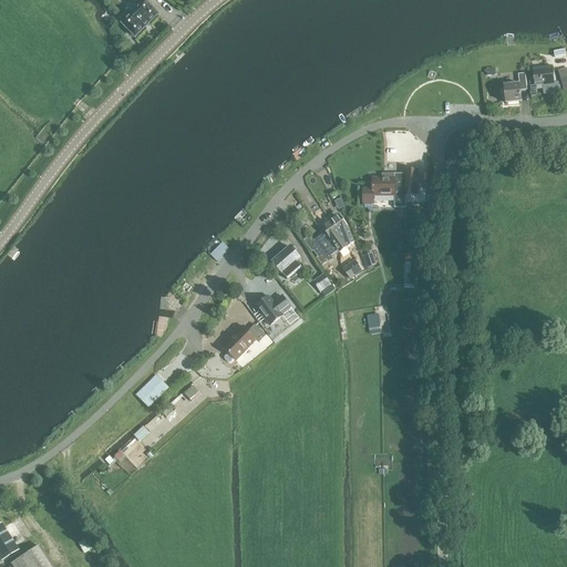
[(123,24),(135,38),(158,16),(145,2),(144,3),(141,0),(137,0),(119,19),(123,23),(123,24)]
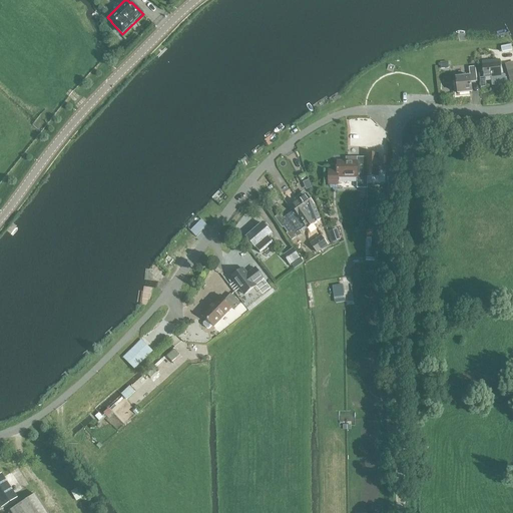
[(505,75),(501,75),(499,60),(482,62),(484,78),(491,77),(492,86),(506,84),(505,75)]
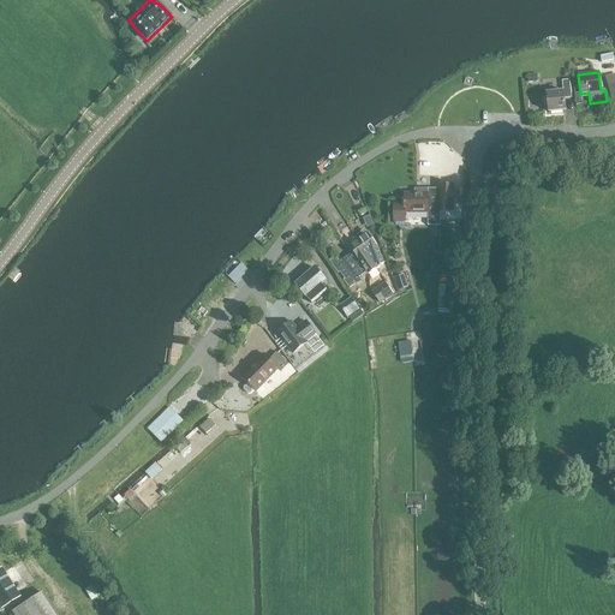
[(526,78),(530,85),(538,79),(535,73),(526,78)]
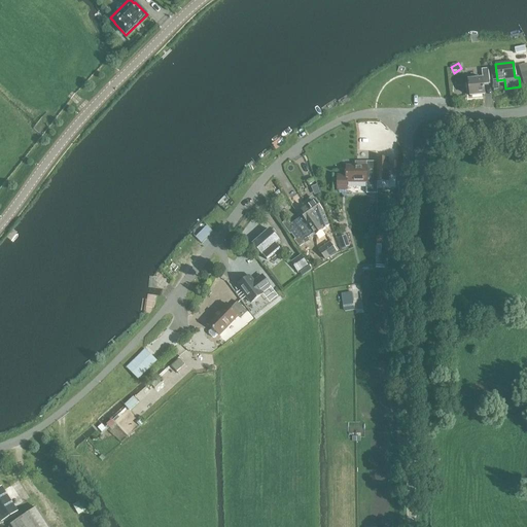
[(470,97),(485,95),(484,84),(490,83),(488,69),(482,70),(483,78),(468,80),(470,97)]
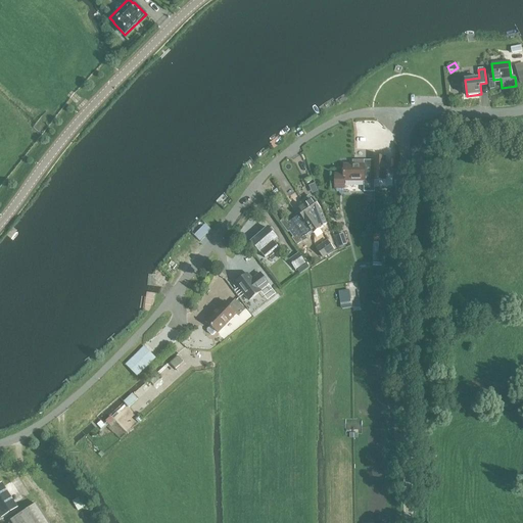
[(364,181),(364,191),(374,191),(374,180),(385,180),(385,157),(374,157),(374,161),(364,161),(364,181)]
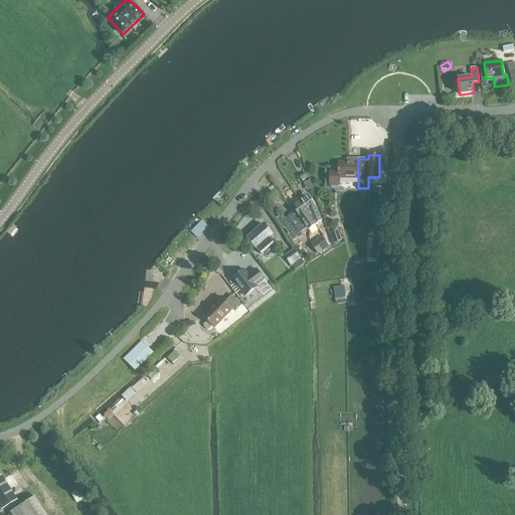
[(339,178),(358,178),(358,159),(348,159),(348,162),(338,162),(338,171),(330,171),(330,186),(339,186),(339,178)]
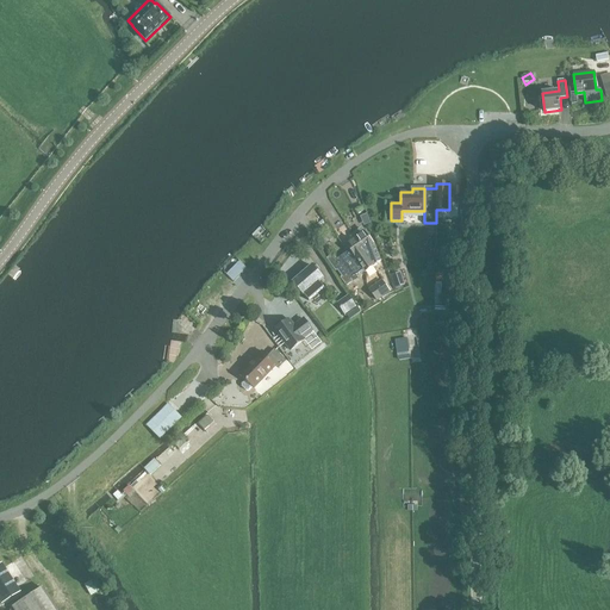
[(353,235),(355,238),(356,238),(365,251),(363,253),(372,263),(363,269),(366,273),(381,262),(374,246),(365,232),(363,232),(361,229),(353,235)]
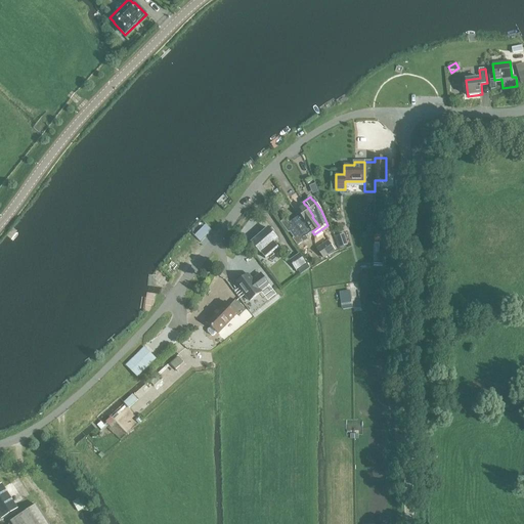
[(293,238),(298,246),(307,238),(305,236),(312,231),(319,226),(312,217),(313,216),(306,205),(305,205),(298,211),(301,215),(289,223),(286,219),(280,222),(289,233),(290,232),(294,238),(293,238)]
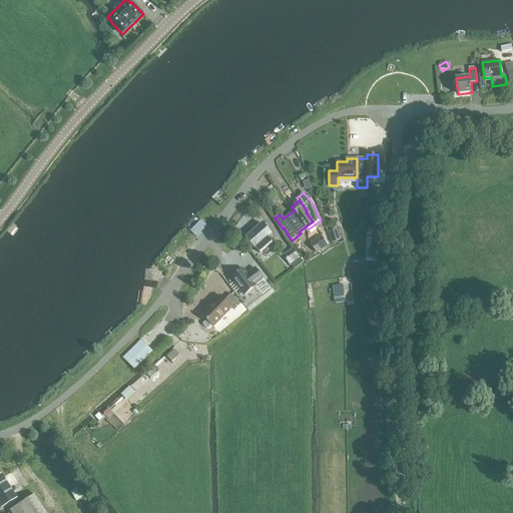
[(203,219),(191,230),(197,235),(208,224),(203,219)]
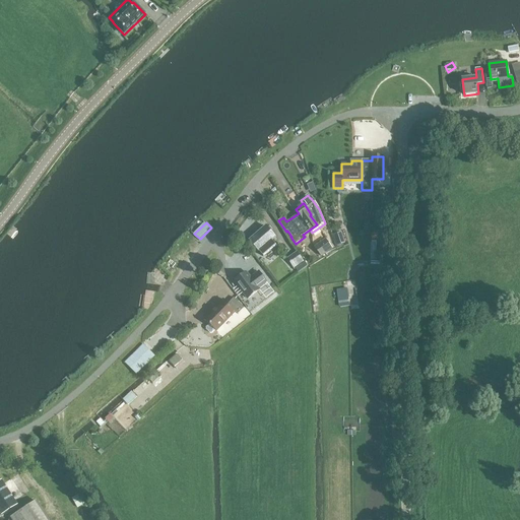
[(266,226),(259,233),(255,232),(254,235),(255,236),(250,241),(259,252),(260,252),(263,255),(275,245),(272,241),(276,238),(266,226)]
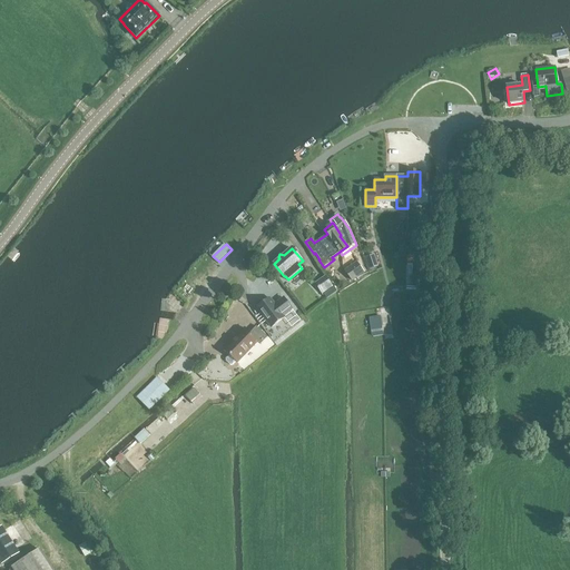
[(365,257),(370,269),(377,266),(373,254),(365,257)]
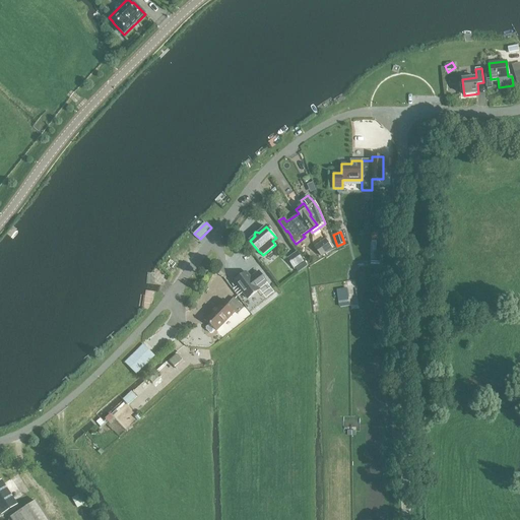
[(321,256),(332,248),(326,240),(315,247),(321,256)]
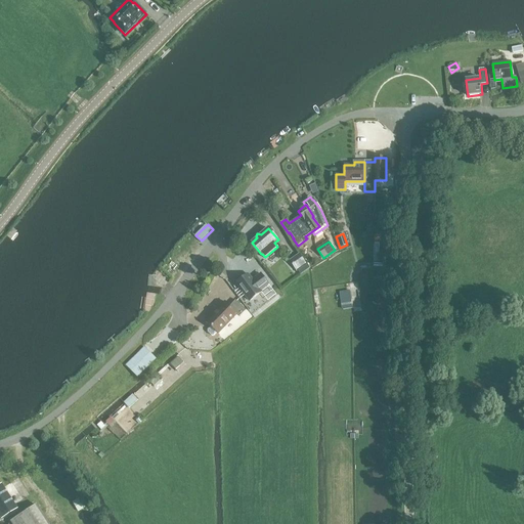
[(297,271),(306,265),(299,255),(290,261),(297,271)]
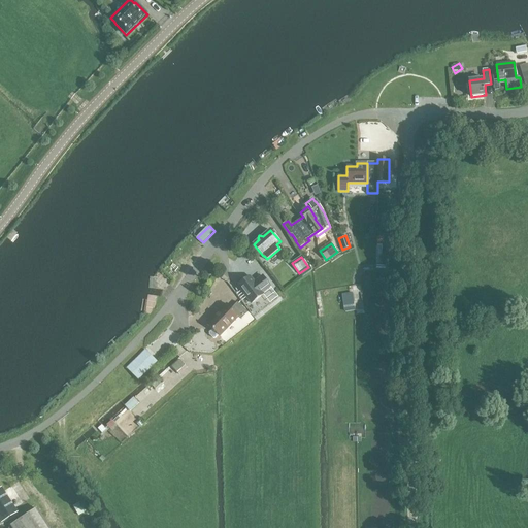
[(238,286),(252,303),(263,295),(262,293),(270,287),(263,276),(257,282),(258,282),(256,284),(251,277),(238,286)]
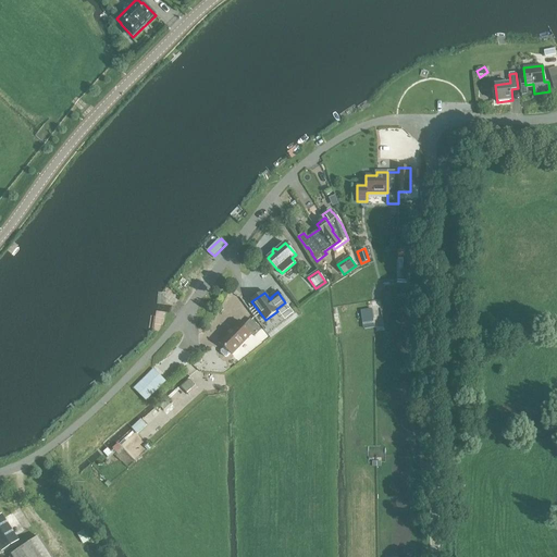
[(374,307),(363,308),(364,329),(376,326),(374,307)]
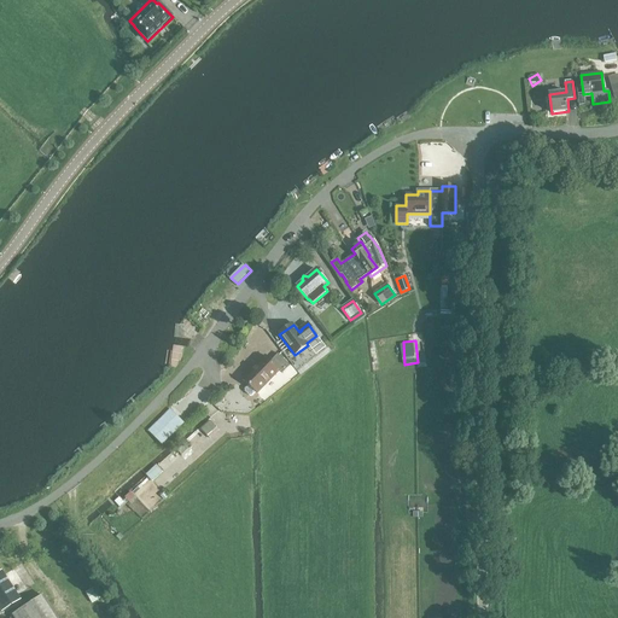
[(319,351),(312,343),(295,356),(302,365),(319,351)]
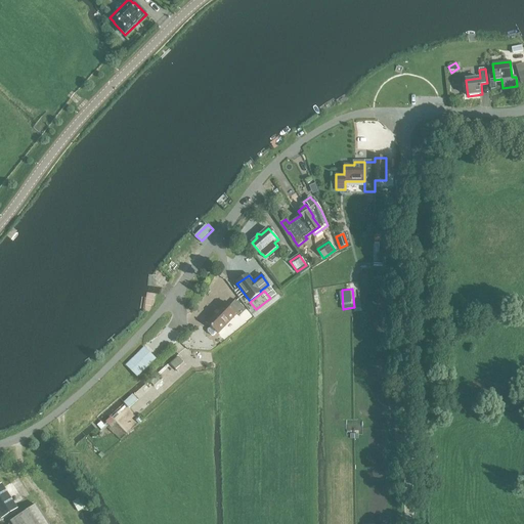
[(239,317),(246,310),(235,300),(229,307),(225,302),(206,322),(211,326),(208,331),(208,333),(212,336),(214,336),(217,333),(218,334),(236,314),(239,317)]
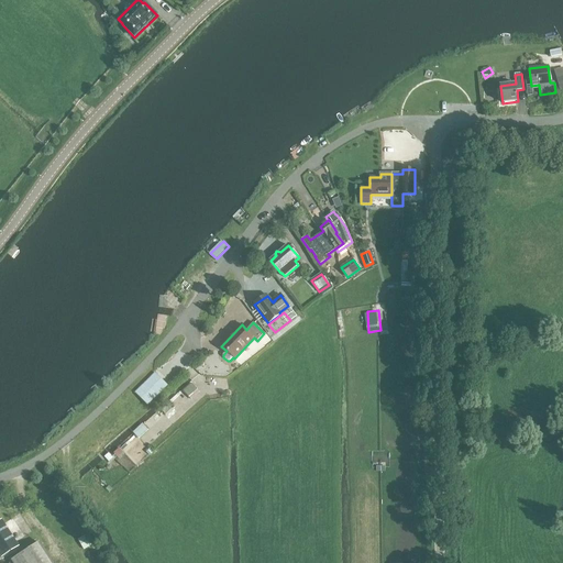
[(148,405),(167,387),(156,375),(136,394),(148,405)]
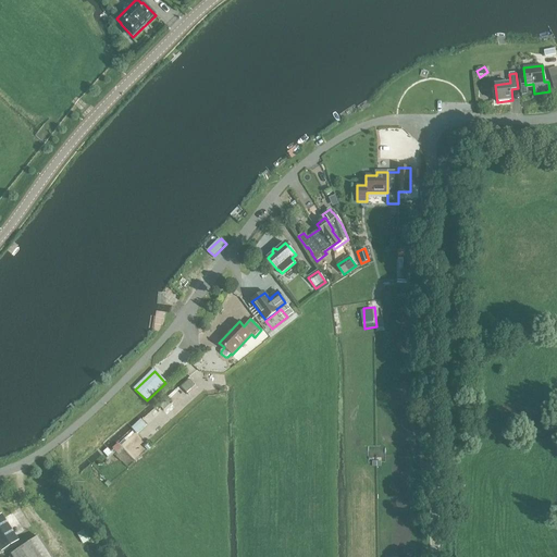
[(134,426),(139,433),(149,424),(143,418),(134,426)]
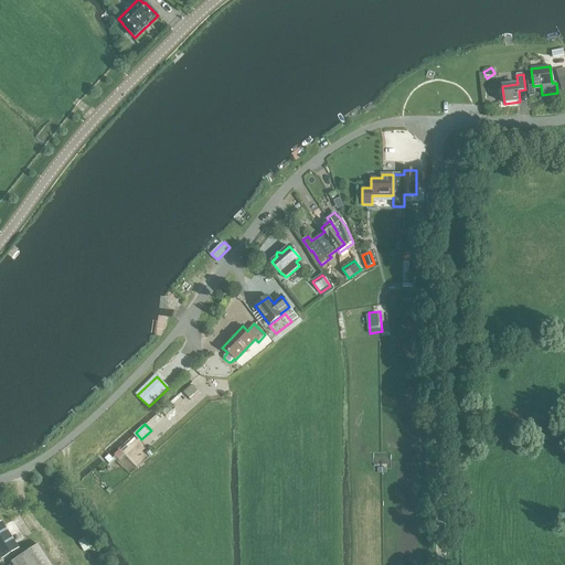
[(0,558),(1,560),(18,548),(1,522),(0,522),(0,558)]
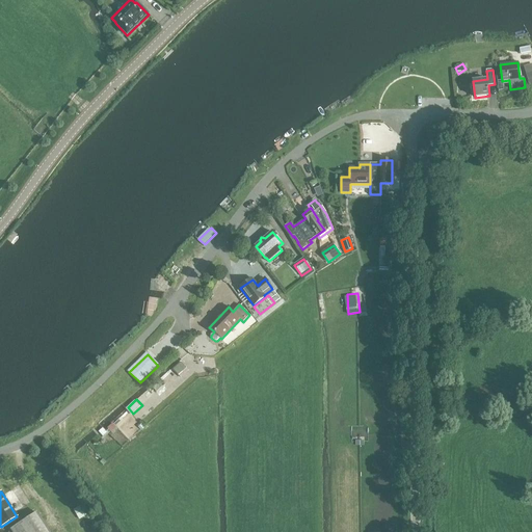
[(11,531),(49,531),(36,513),(10,530),(11,531)]
